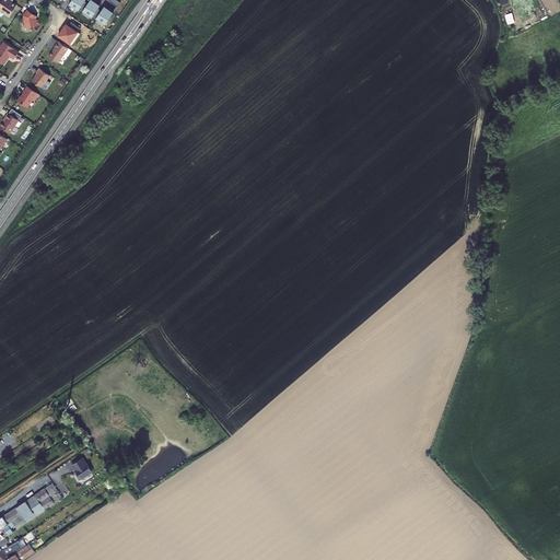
[(0,0),(0,9),(2,11),(3,11),(11,16),(19,4),(14,2),(11,0),(0,0)]
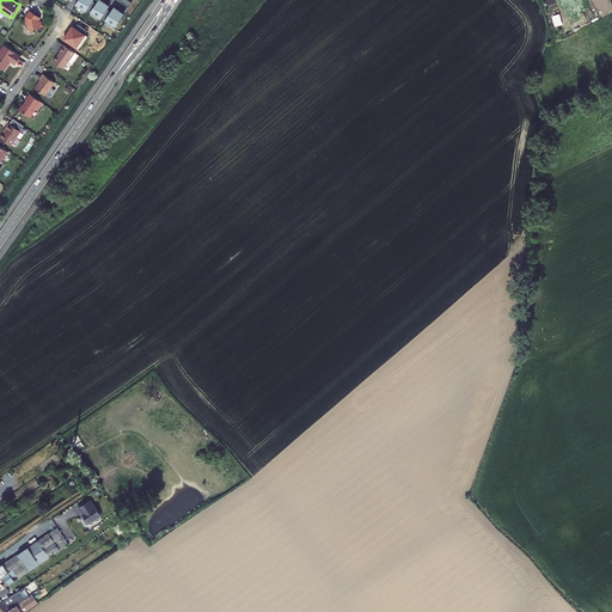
[(85,12),(87,10),(93,1),(93,0),(78,0),(75,5),(85,12)]
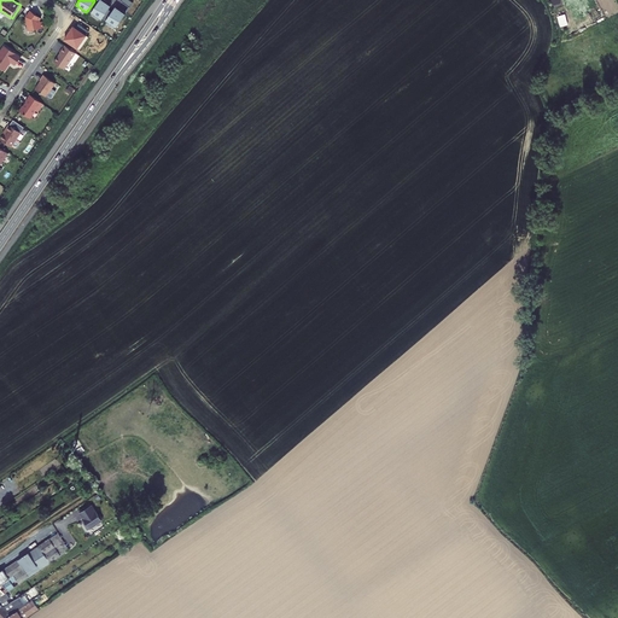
[(103,18),(109,10),(111,6),(104,1),(104,0),(99,0),(98,4),(92,12),(101,19),(103,18)]
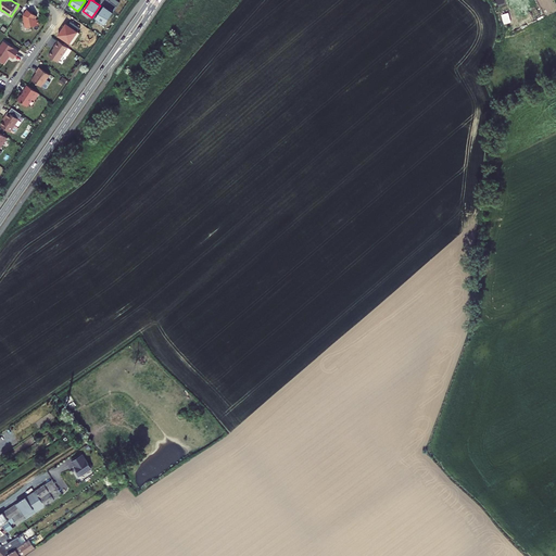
[(104,7),(101,11),(96,19),(104,25),(114,11),(111,9),(110,10),(104,7)]
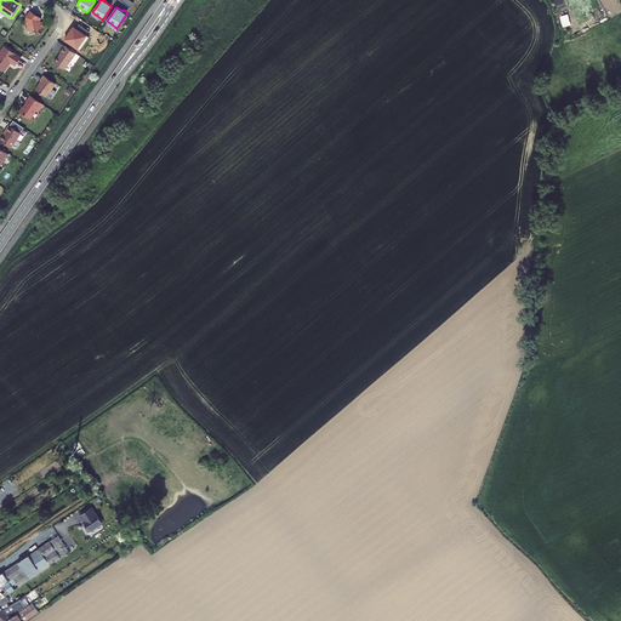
[(43,18),(32,11),(28,17),(30,29),(32,30),(45,28),(44,22),(43,22),(41,21),(43,18)]
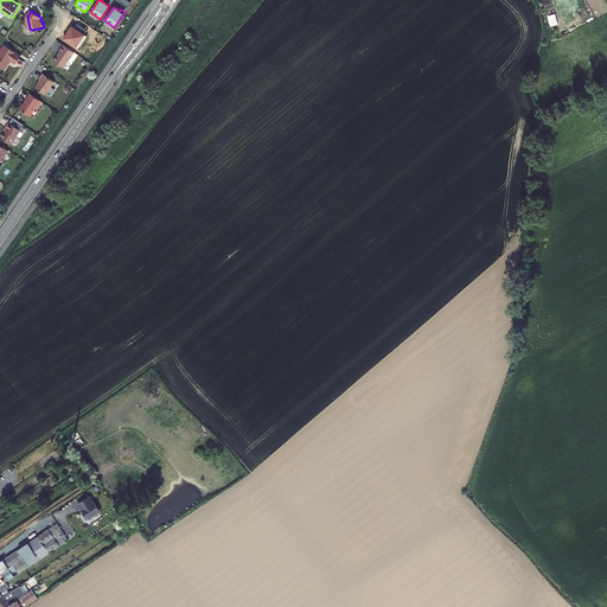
[(556,13),(548,16),(551,26),(558,24),(556,13)]
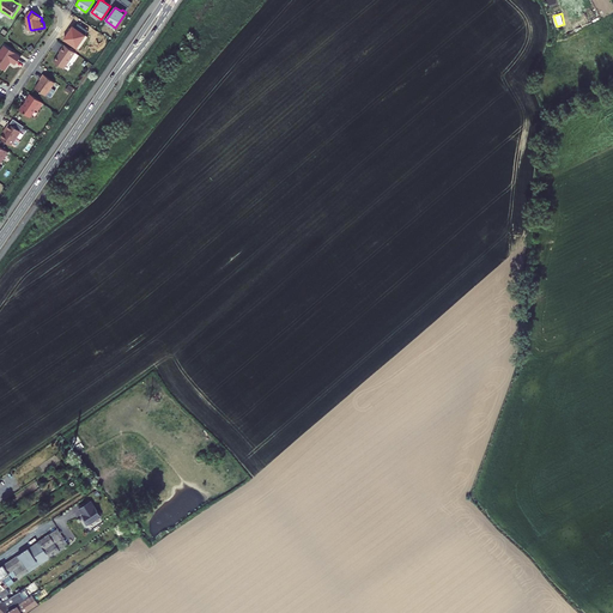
[(0,55),(0,66),(6,71),(10,65),(11,61),(12,61),(17,65),(23,56),(6,46),(0,54),(0,55)]
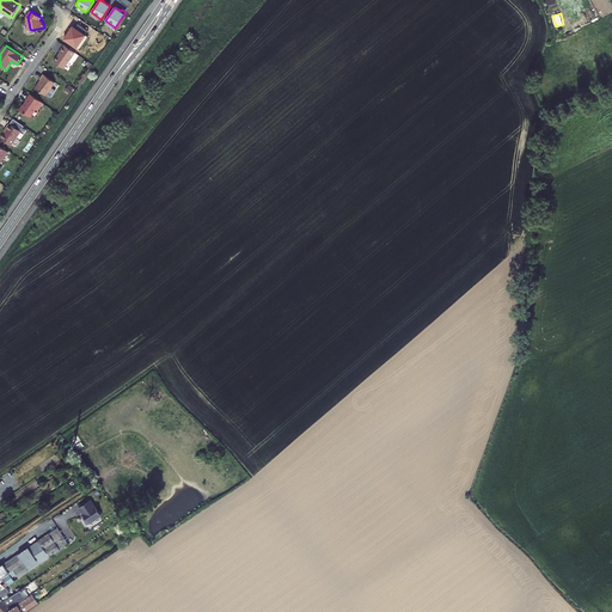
[(77,53),(66,46),(61,51),(61,53),(55,61),(66,68),(77,53)]
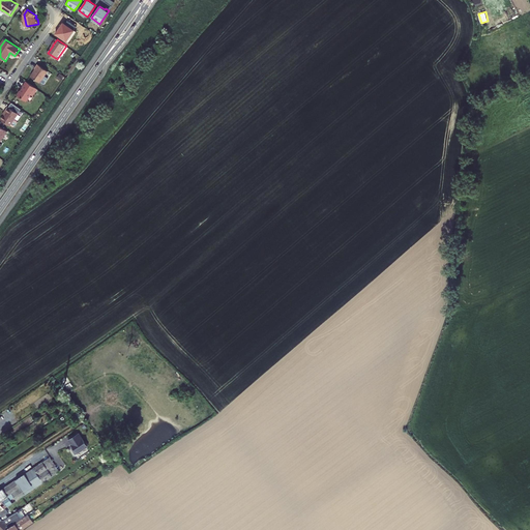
[(39,64),(36,69),(31,77),(41,83),(49,71),(39,64)]
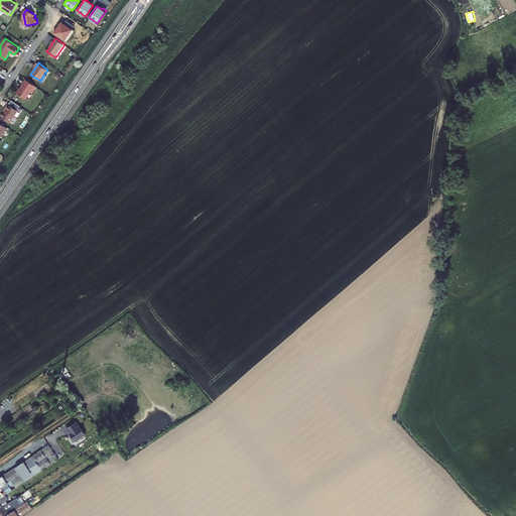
[(33,94),(37,87),(27,80),(23,86),(21,89),(20,89),(17,93),(22,96),(26,99),(31,92),(33,94)]
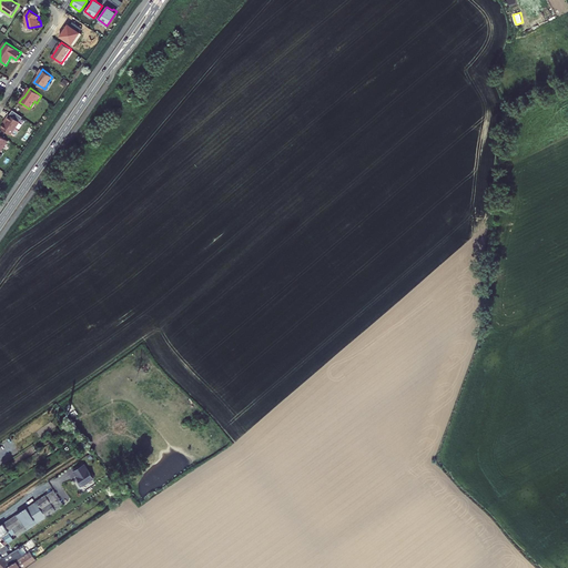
[(10,114),(7,119),(8,120),(6,123),(2,129),(11,135),(21,122),(10,114)]
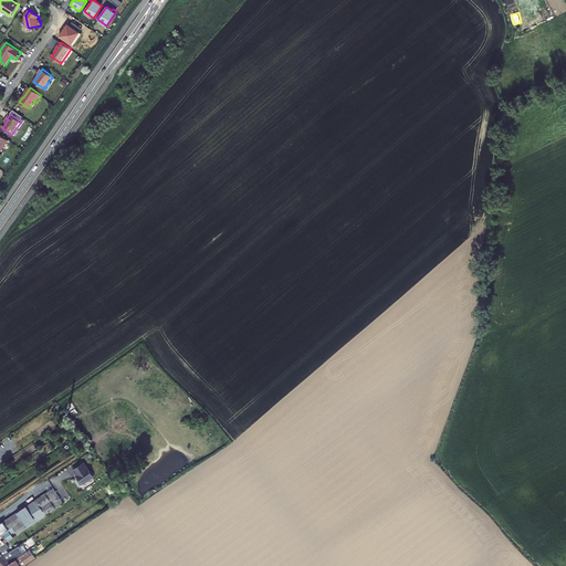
[(9,140),(0,134),(0,153),(2,150),(1,149),(3,147),(3,148),(4,148),(9,140)]
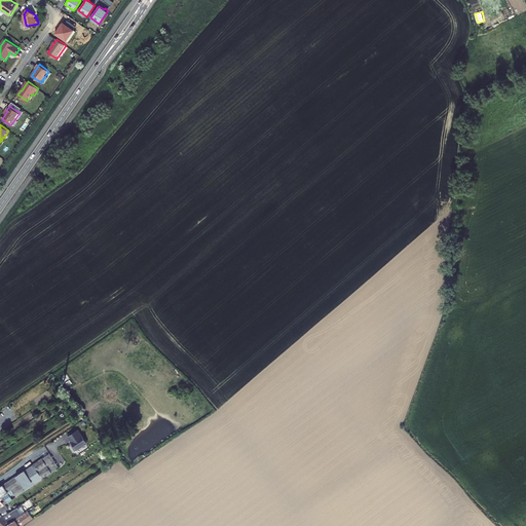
[(75,431),(69,437),(72,441),(73,443),(72,444),(75,448),(77,448),(78,449),(88,442),(87,441),(88,441),(86,437),(85,438),(79,429),(78,429),(77,428),(74,430),(75,431)]
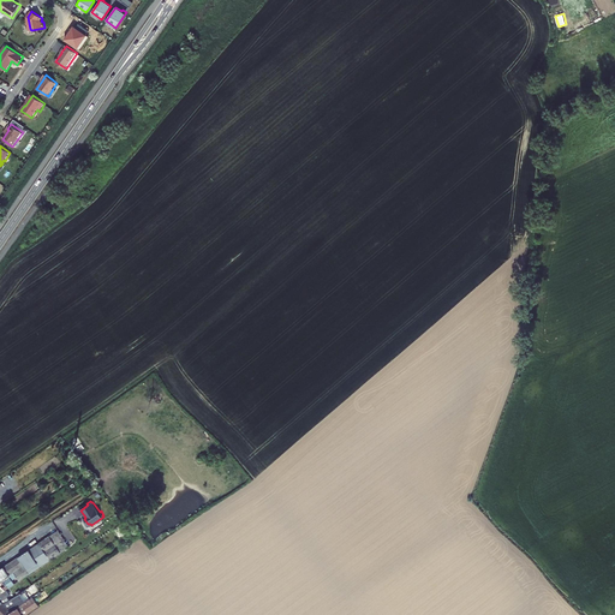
[(120,536),(126,532),(120,524),(114,527),(120,536)]
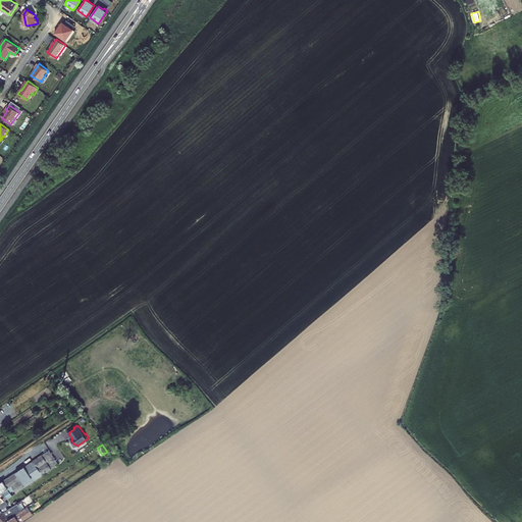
[(55,452),(53,448),(0,482),(0,492),(2,491),(55,457),(53,453),(55,452)]
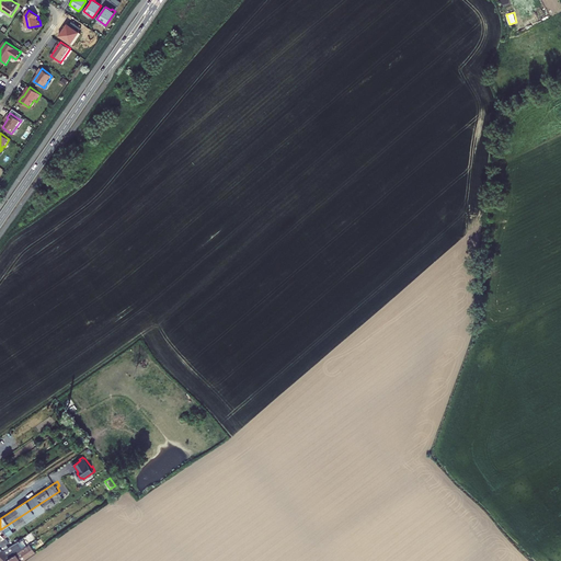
[(59,491),(2,528),(9,535),(64,499),(59,491)]
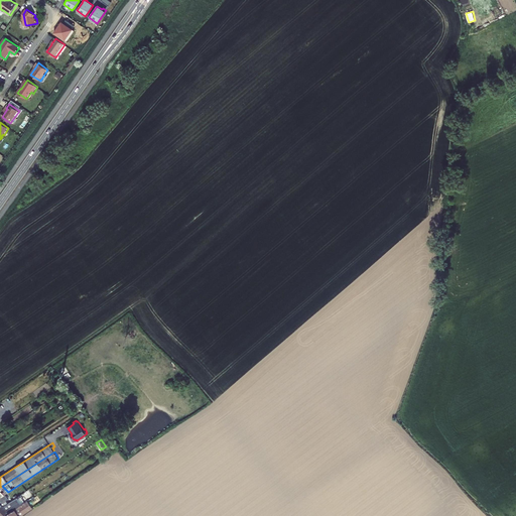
[(0,487),(0,497),(1,496),(8,492),(2,486),(0,487)]
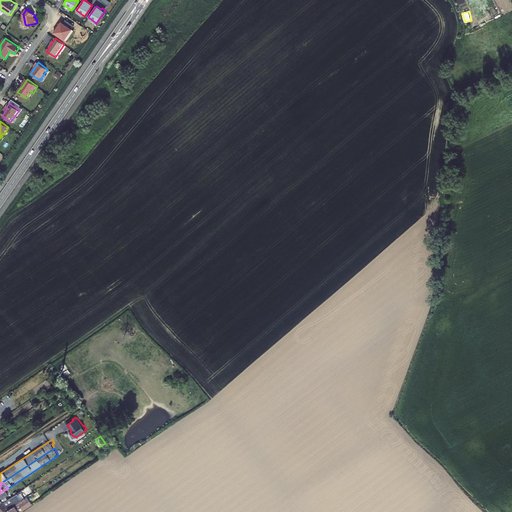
[(0,511),(5,511),(13,507),(25,499),(25,498),(26,498),(21,491),(7,500),(4,503),(3,502),(0,505),(0,511)]
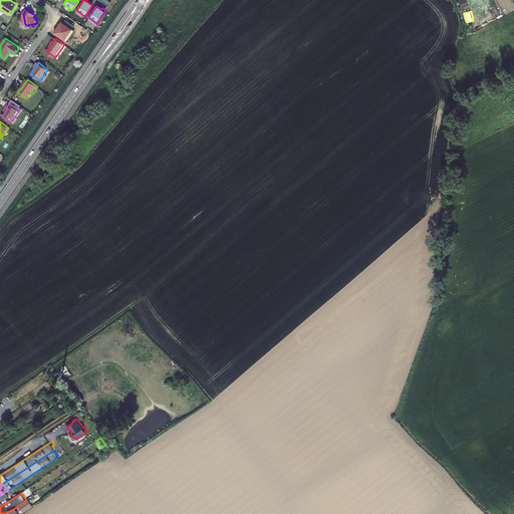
[(18,513),(17,512),(28,505),(31,503),(28,499),(26,500),(25,500),(25,501),(13,509),(5,513),(18,513)]
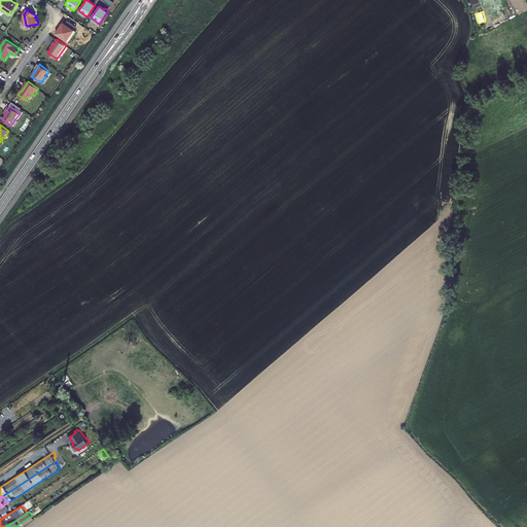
[(22,526),(34,519),(32,516),(29,518),(18,525),(19,526),(22,526)]
